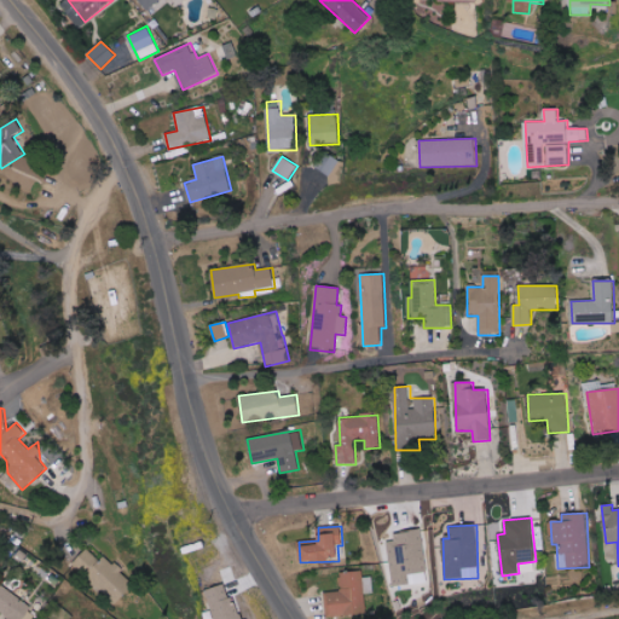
[(427,572),(422,530),(389,533),(394,586),(411,585),(411,574),(427,572)]
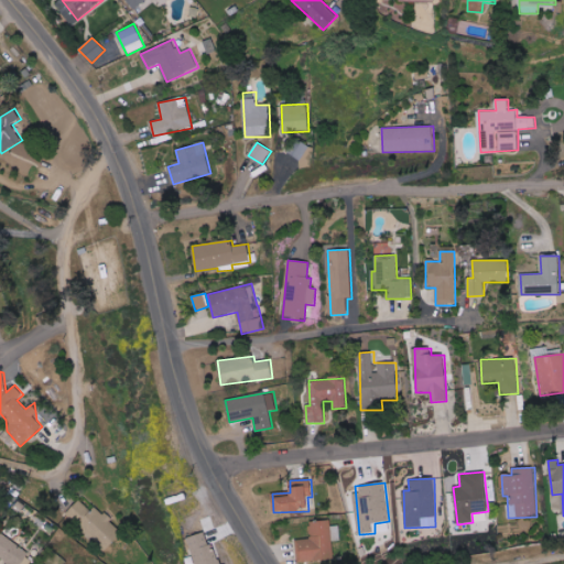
[(105,506),(84,514),(97,549),(118,540),(105,506)]
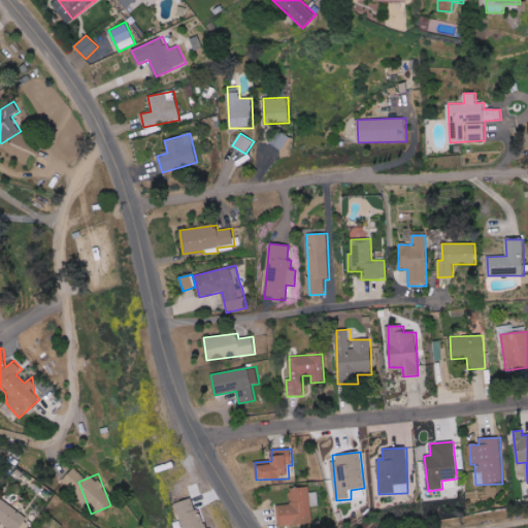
[(277,505),(279,526),(314,523),(311,506),(320,505),(318,492),(310,493),(309,487),(290,489),(291,504),(277,505)]
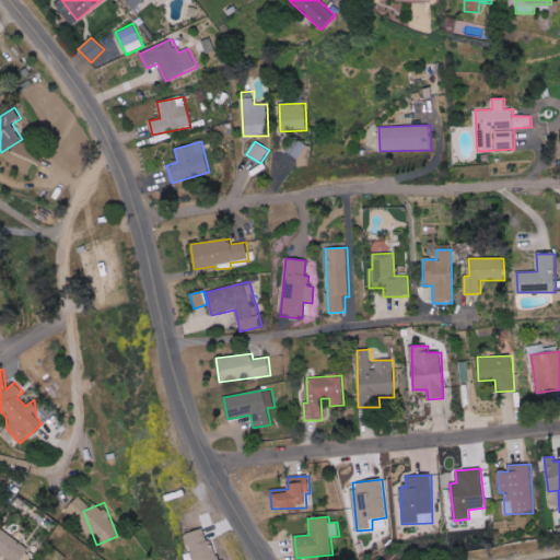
[(218,559),(209,527),(187,534),(194,559),(218,559)]
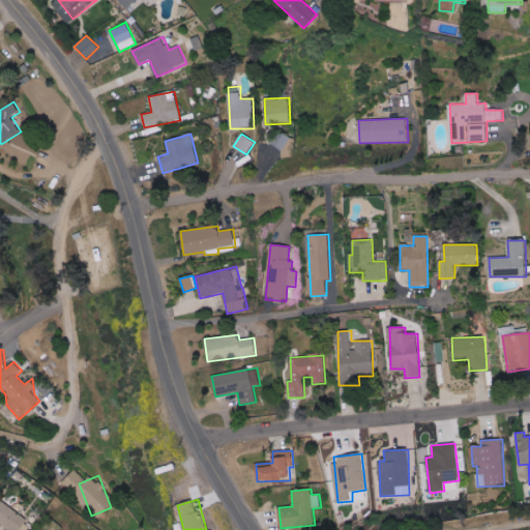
[(6,529),(25,529),(30,524),(1,501),(0,502),(0,524),(7,529),(6,529)]
